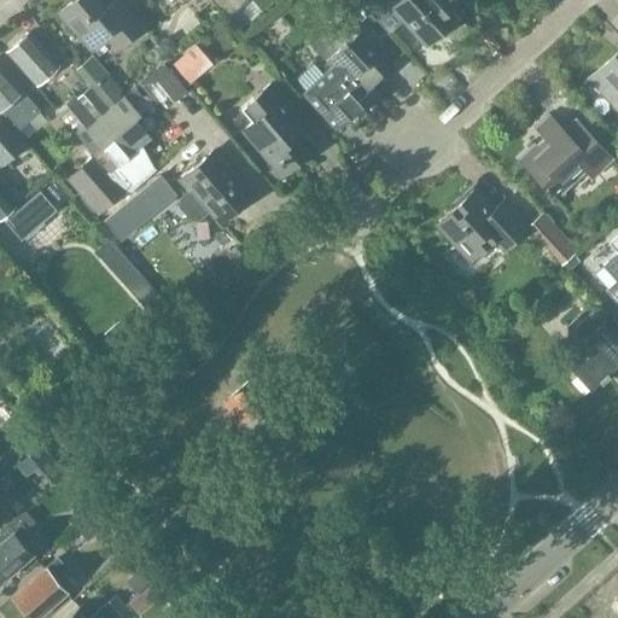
[(120,0),(100,0),(99,3),(97,0),(70,0),(56,13),(88,51),(105,36),(117,48),(143,25),(120,0)]
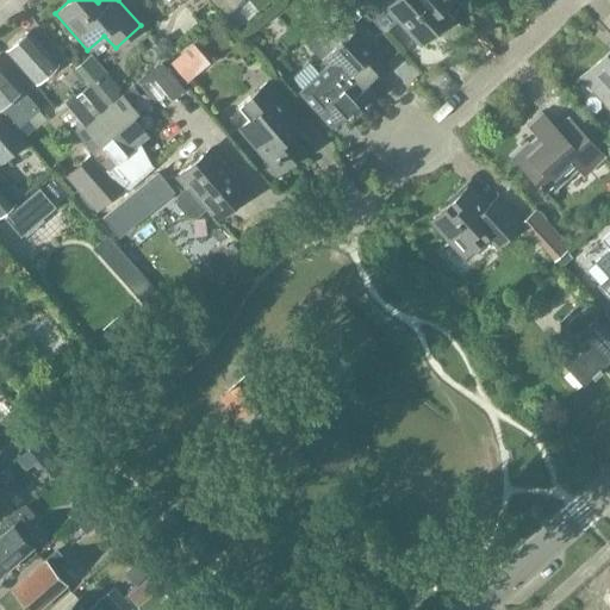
[(242,0),(211,0),(224,16),(242,0)]
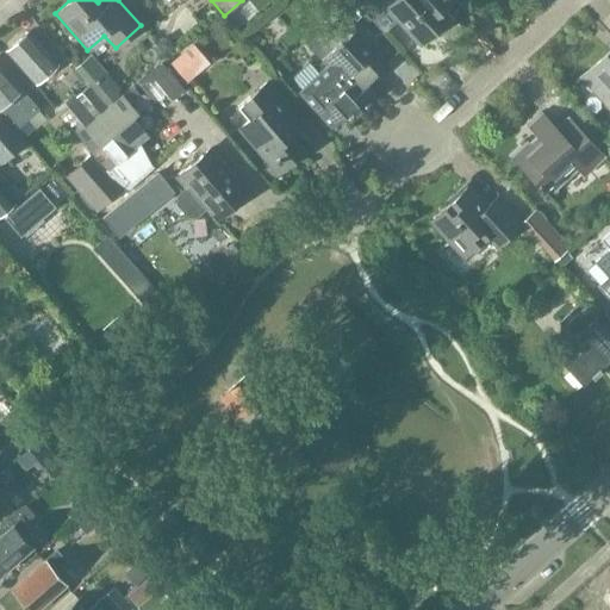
[(448,0),(393,0),(387,6),(381,0),(359,0),(356,4),(384,32),(396,20),(418,44),(441,23),(434,14),(448,0)]
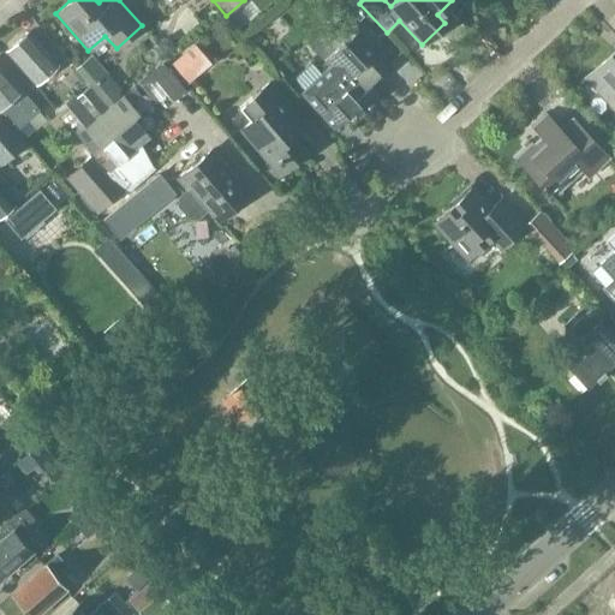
[(327,67),(324,71),(299,94),(332,130),(375,89),(370,84),(384,70),(372,58),(376,54),(356,34),(353,36),(336,19),(312,41),(327,57),(322,61),(327,67)]
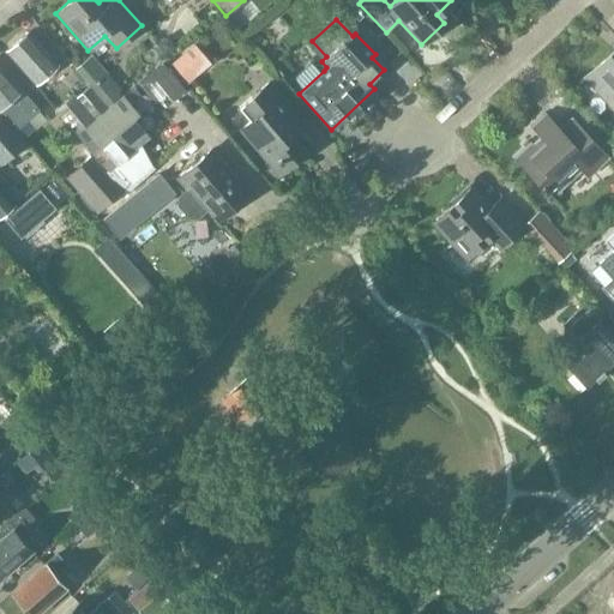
[(7,52),(37,86),(59,66),(30,32),(7,52)]
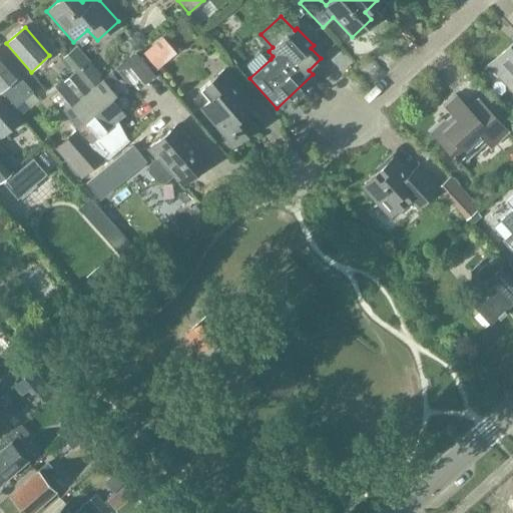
[(140,30),(131,36),(137,45),(146,39),(140,30)]
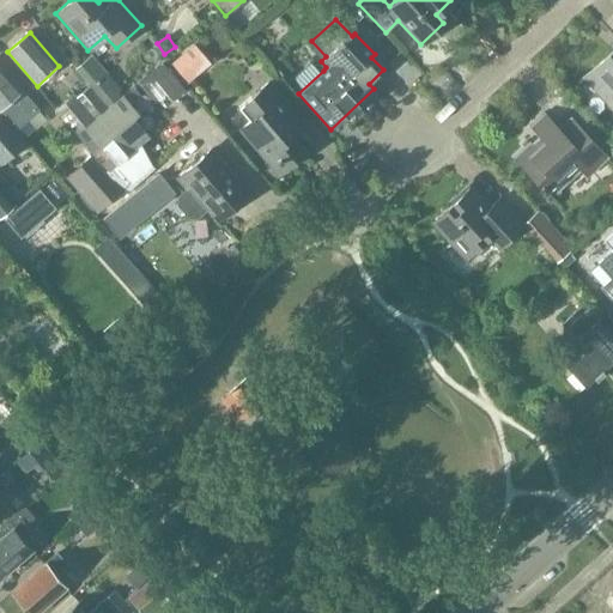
[(192,46),(170,64),(184,80),(206,61),(192,46)]
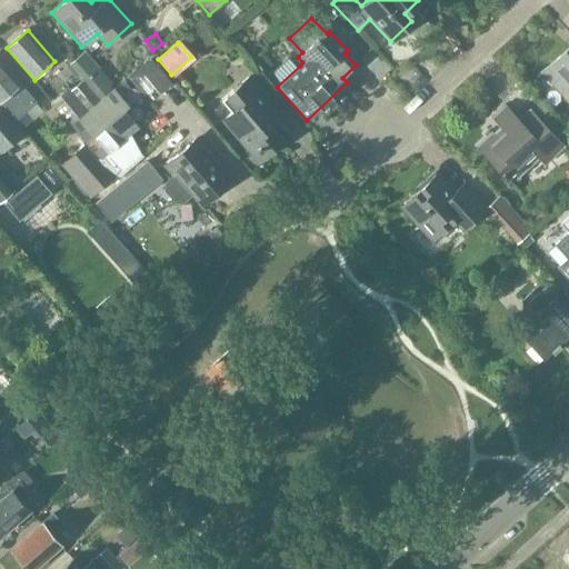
[(568,47),(550,66),(541,73),(568,101),(568,47)]
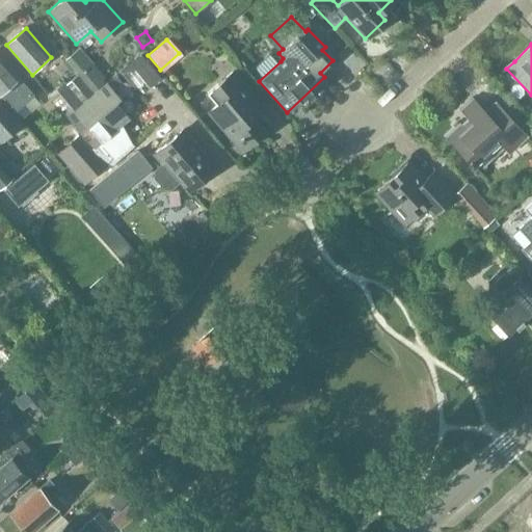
[(0,96),(1,98),(14,112),(33,95),(0,56),(0,96)]
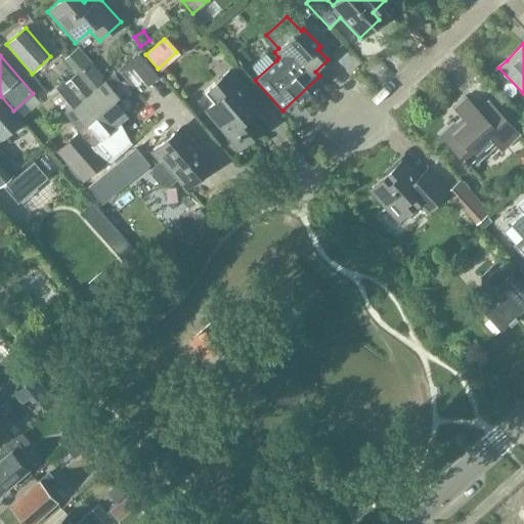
[(79,75),(91,90),(104,79),(91,63),(79,75)]
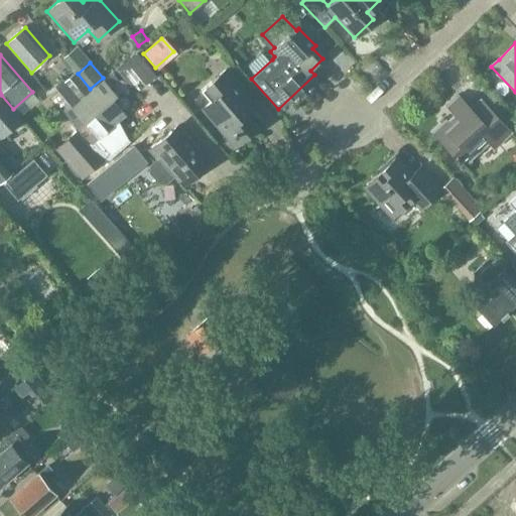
[(226,70),(201,92),(211,103),(202,110),(235,147),(258,127),(248,115),(242,109),(252,100),(226,70)]
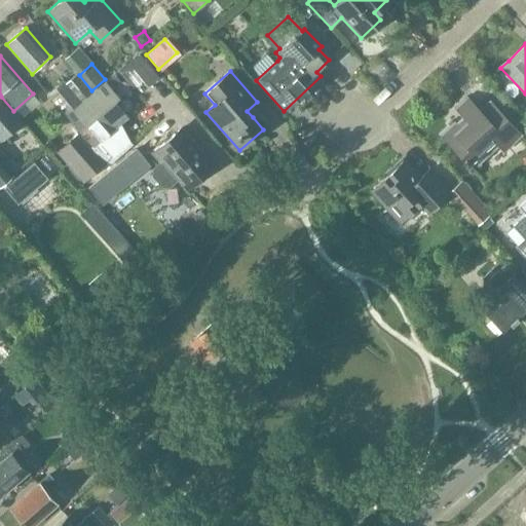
[(64,116),(92,92),(76,74),(66,83),(63,80),(46,95),(64,116)]
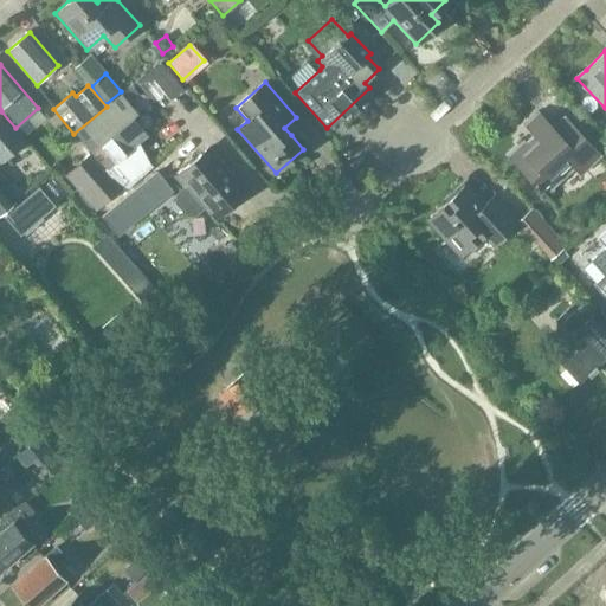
[(130,85),(121,94),(128,102),(137,94),(130,85)]
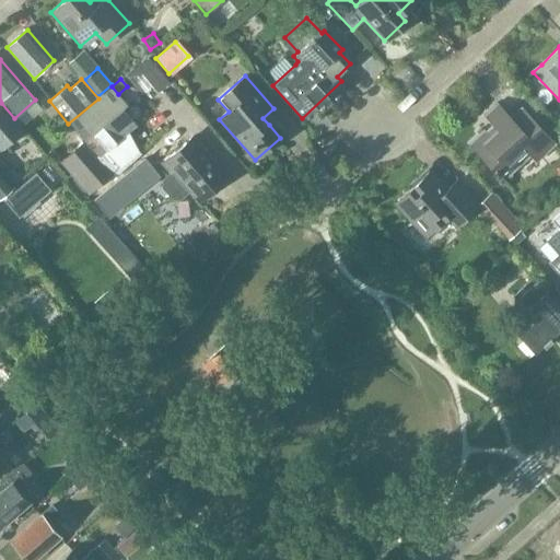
[(68,124),(83,141),(97,156),(98,155),(135,125),(121,108),(126,104),(118,94),(112,86),(98,98),(68,124)]
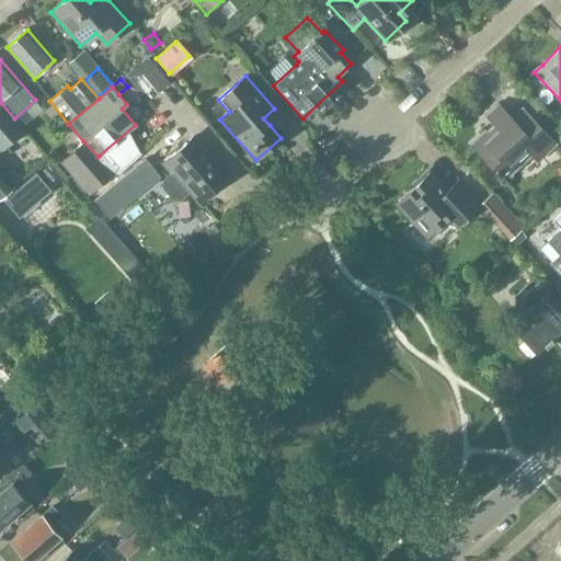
[(14,118),(1,103),(0,103),(0,149),(0,150),(24,129),(14,118)]
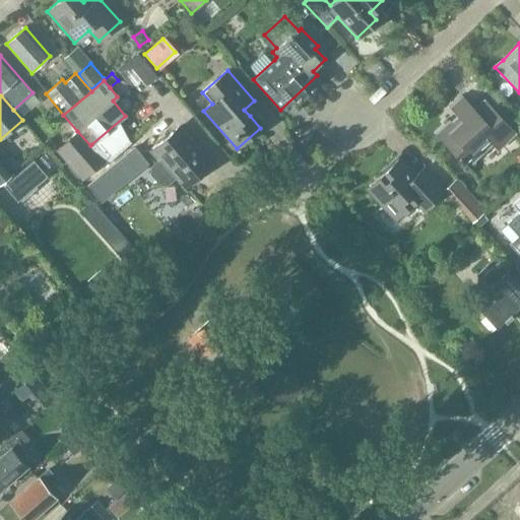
[(436,135),(466,168),(480,154),(477,151),(490,140),(498,149),(514,134),(483,102),(472,112),(460,98),(449,108),(459,118),(451,126),(449,123),(436,135)]
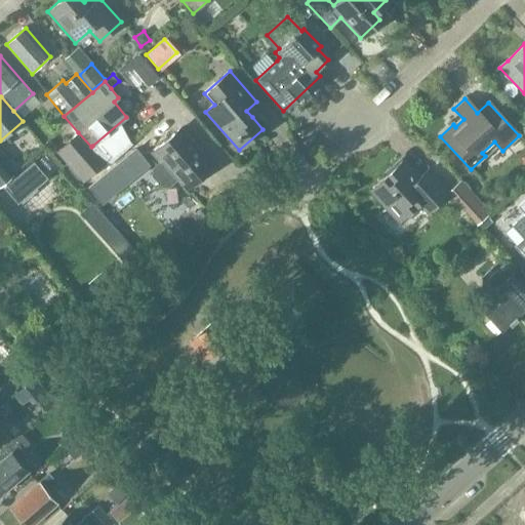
[(179,129),(152,154),(159,162),(152,168),(152,176),(161,188),(168,188),(177,179),(187,191),(212,167),(179,129)]
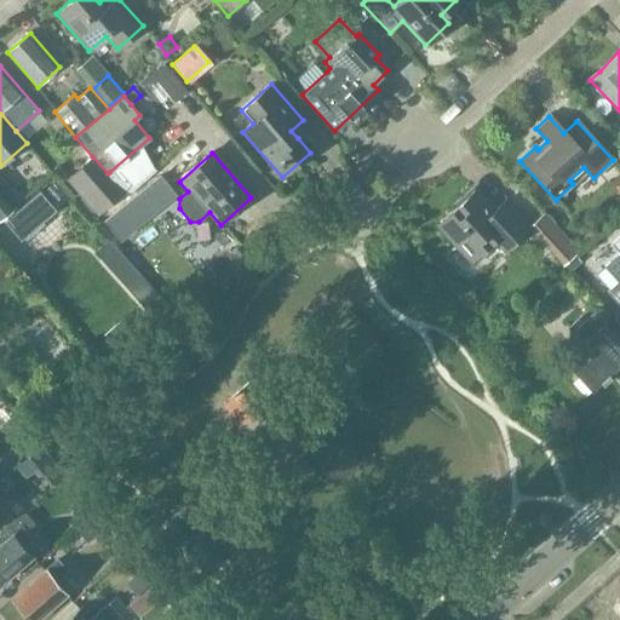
[(125,191),(109,172),(108,173),(92,156),(65,178),(98,216),(125,191)]
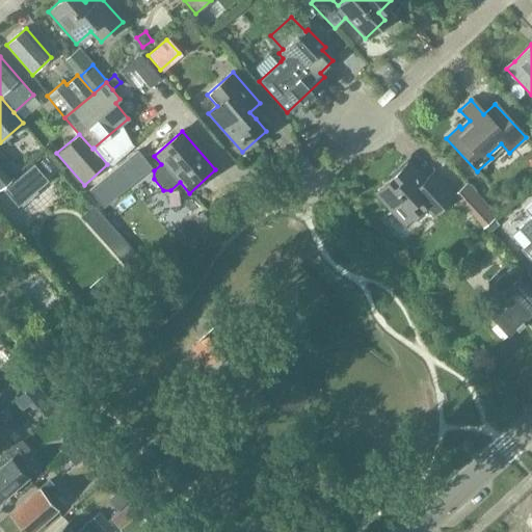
[(137,150),(90,188),(103,204),(150,165),(137,150)]
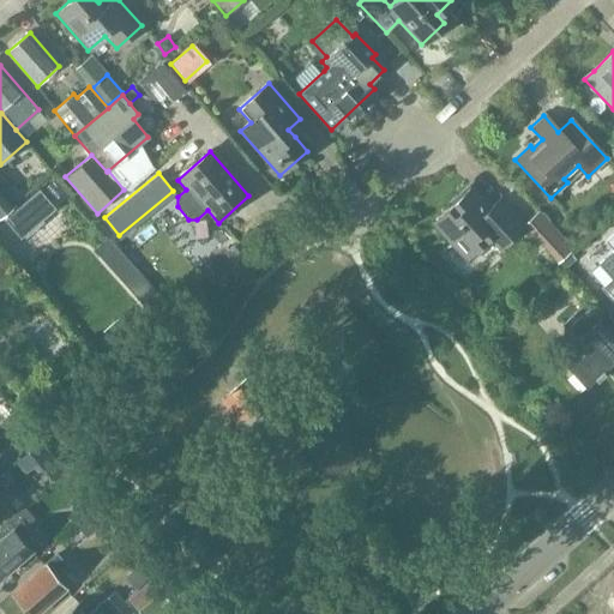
[(13,184),(6,190),(17,203),(24,196),(13,184)]
